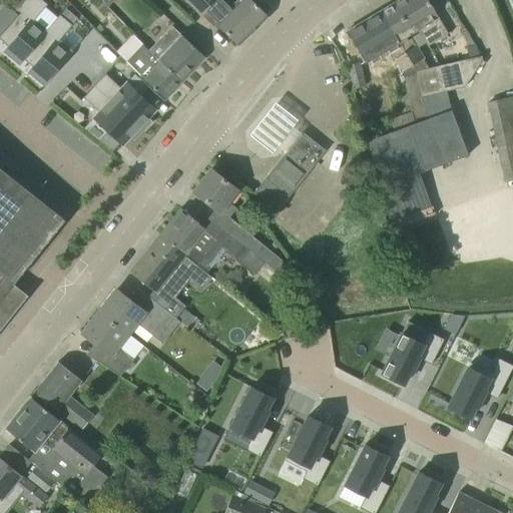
[(18,15),(0,34),(0,39),(2,42),(8,46),(6,49),(4,50),(20,63),(22,60),(23,59),(29,53),(28,52),(45,32),(38,26),(32,21),(47,4),(41,0),(24,0),(13,11),(18,15)]
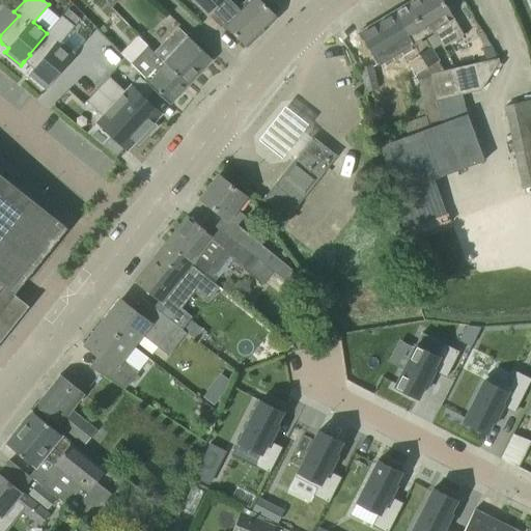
[(224,23),(245,46),(246,47),(277,17),(276,17),(261,2),(259,0),(246,0),(232,14),(223,3),(226,0),(195,0),(206,11),(221,27),(224,23)]
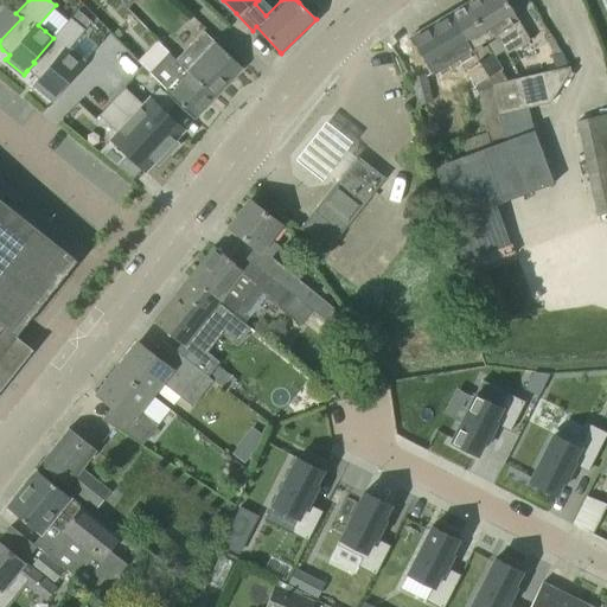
[(504,0),(472,0),(465,5),(486,39),(494,34),(506,55),(506,53),(529,40),(504,0)]
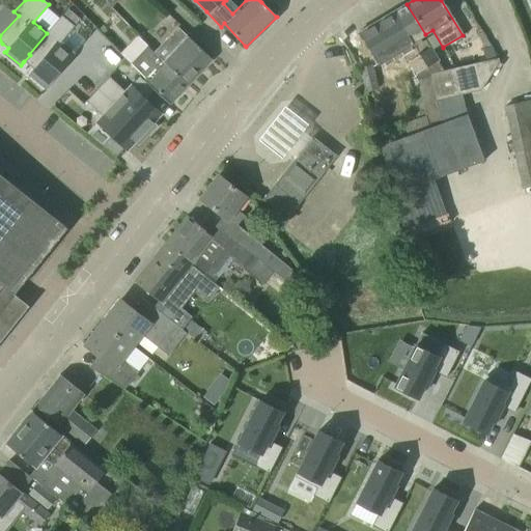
[(0,10),(0,35),(9,25),(19,16),(14,11),(6,4),(0,10)]
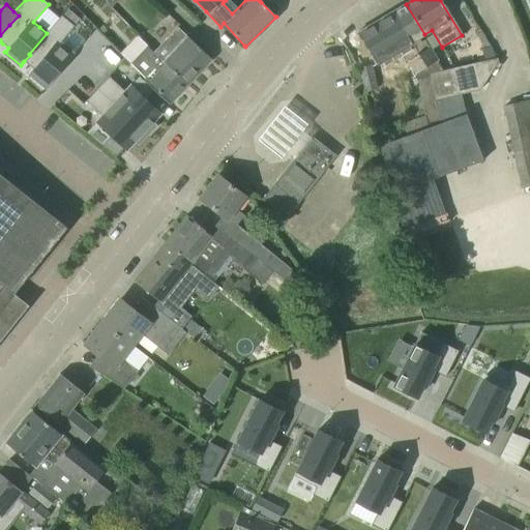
[(388,15),(402,36),(406,33),(430,74),(442,70),(436,61),(437,60),(424,39),(420,41),(418,38),(424,34),(406,4),(388,15)]
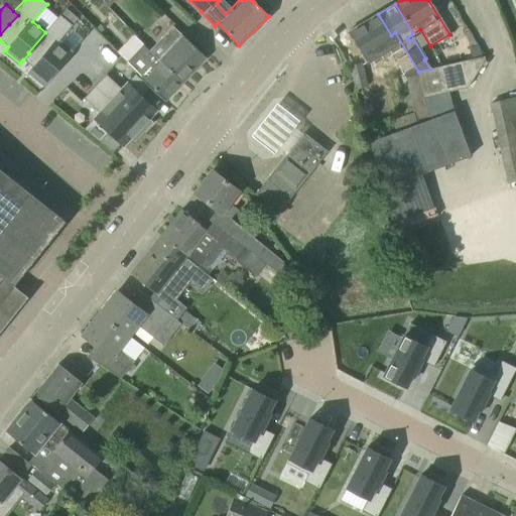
[(417,72),(418,72),(395,32),(391,35),(378,14),(378,13),(377,14),(347,32),(365,62),(390,48),(404,72),(407,78),(417,73),(417,72)]
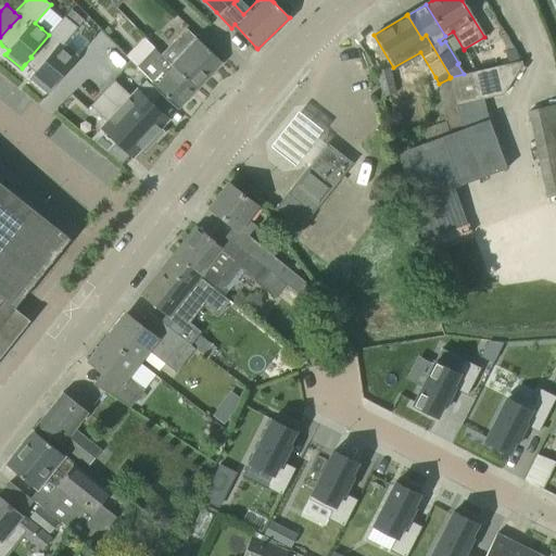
[(32,58),(25,64),(32,70),(35,73),(33,75),(32,77),(35,79),(48,91),(65,71),(76,58),(63,47),(62,46),(66,41),(77,27),(64,15),(49,35),(30,57),(32,58)]
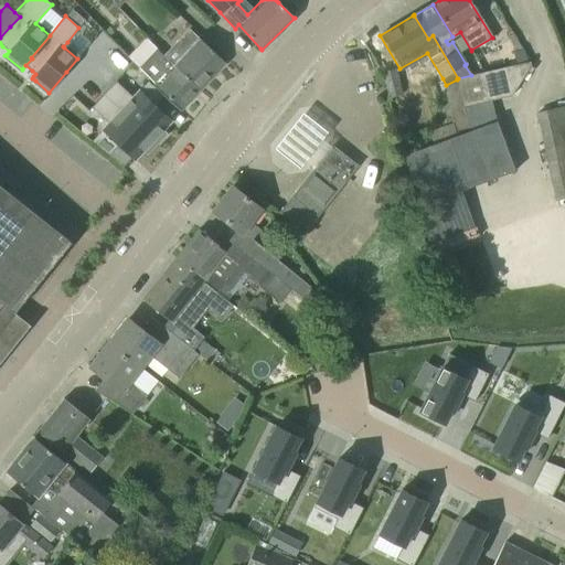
[(164,54),(166,55),(201,89),(225,63),(210,48),(190,28),(164,54)]
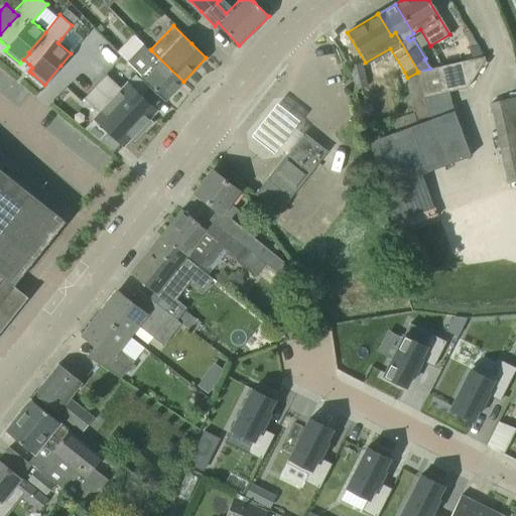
[(145,44),(127,62),(134,70),(165,101),(183,82),(151,50),(150,49),(145,44)]
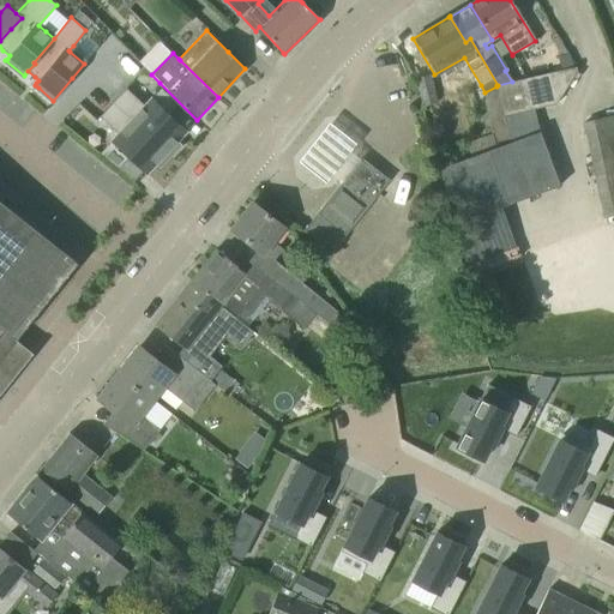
[(471,157),(439,168),(458,223),(537,194),(559,186),(536,124),(534,109),(557,104),(577,72),(576,67),(527,79),(512,82),(498,85),(497,85),(497,86),(511,143),(497,148),(471,157)]
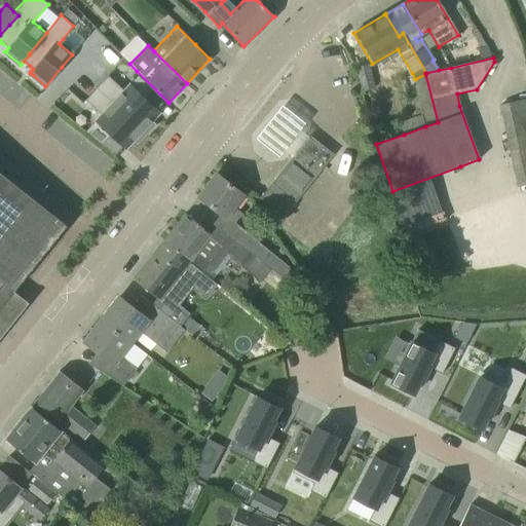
[(375,88),(369,64),(355,67),(362,91),(375,88)]
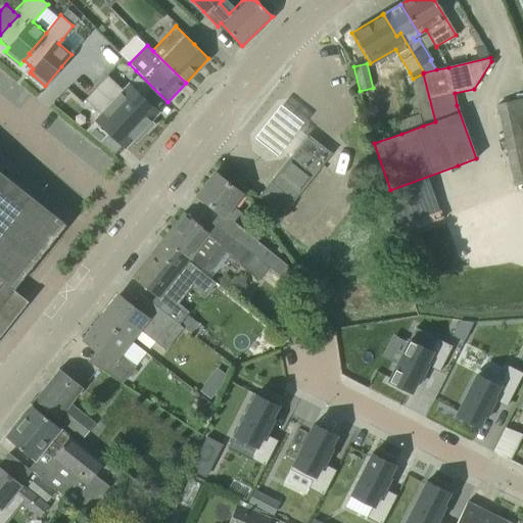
[(413,79),(411,79),(419,114),(423,126),(435,122),(423,74),(413,79)]
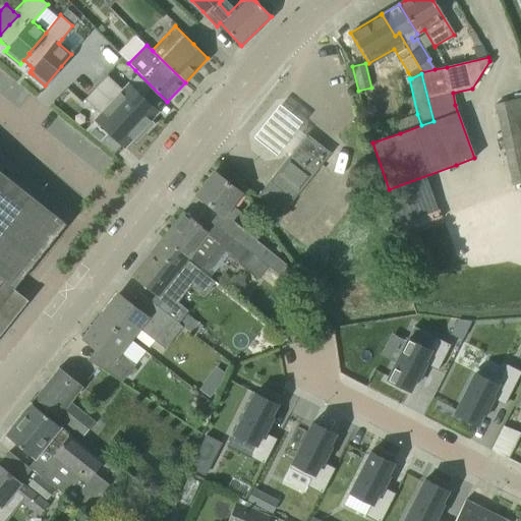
[(107,75),(96,87),(145,132),(149,127),(153,123),(151,122),(150,120),(154,116),(158,111),(142,97),(151,89),(136,74),(122,90),(107,75)]
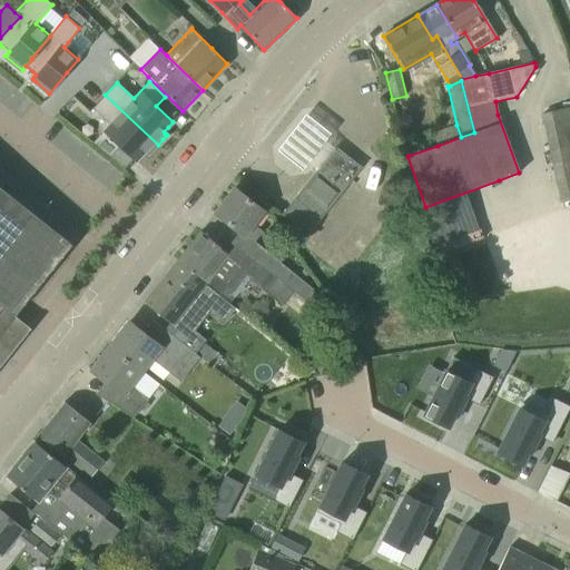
[(105,95),(92,108),(109,124),(92,143),(109,156),(118,147),(119,146),(126,151),(136,161),(143,155),(145,151),(147,153),(148,155),(158,145),(105,95)]
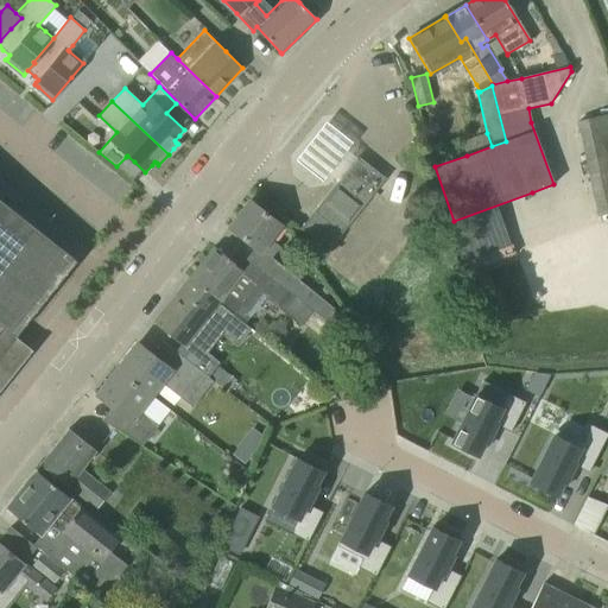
[(607,215),(607,114),(578,121),(584,144),(589,171),(597,217),(607,215)]
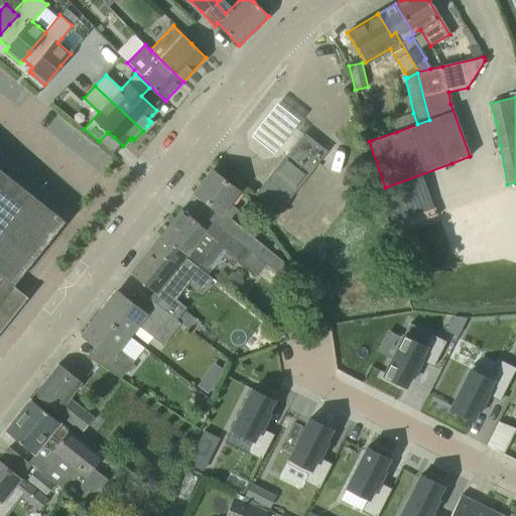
[(278,213),(327,151),(303,133),(255,194),(278,213)]
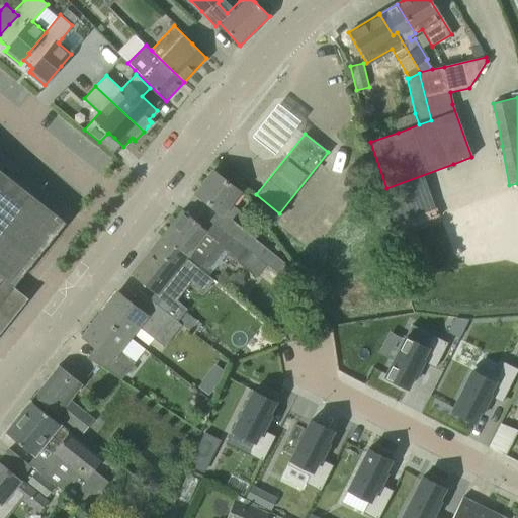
[(0,303),(65,222),(0,168),(0,303)]
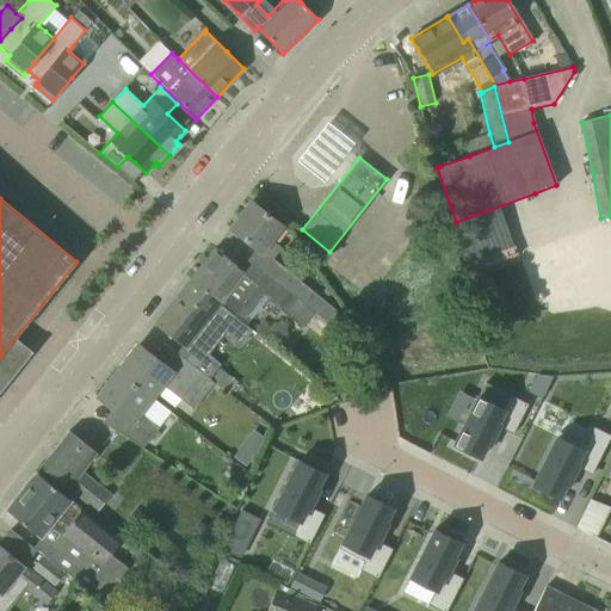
[(282,247),(271,240),(282,226),(251,202),(230,228),(261,252),(272,260),(282,247)]
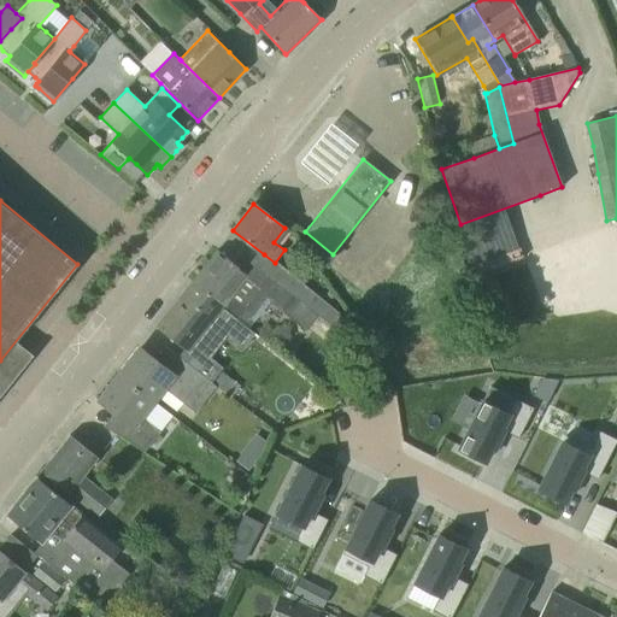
[(192,282),(191,282),(230,315),(238,319),(246,309),(260,289),(259,289),(262,286),(248,275),(236,265),(217,251),(192,282)]
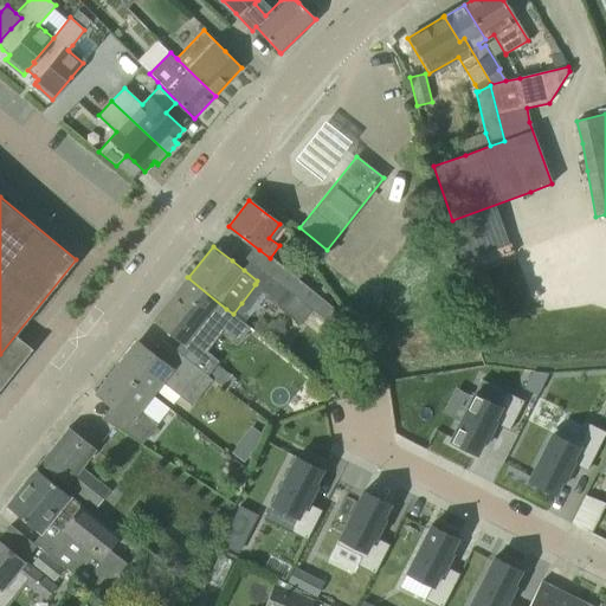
[(274,259),(264,271),(313,310),(313,311),(320,317),(339,335),(340,334),(349,322),(331,308),(333,307),(274,259)]
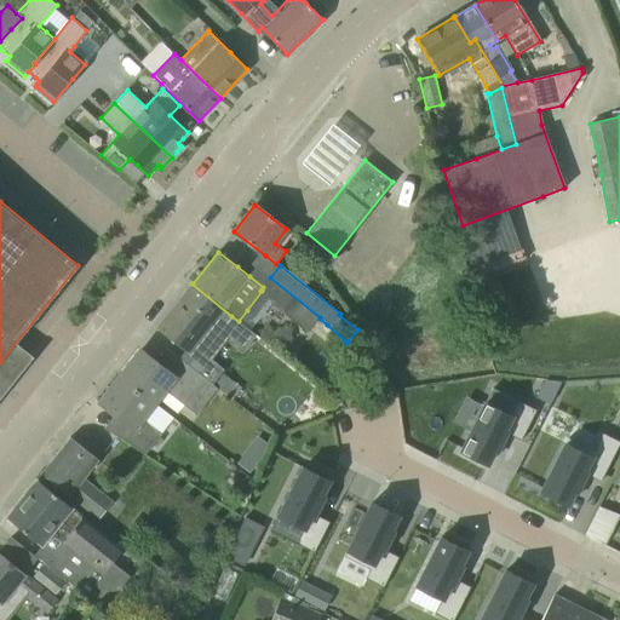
[(263,287),(260,291),(262,291),(286,311),(286,315),(308,333),(320,319),(320,317),(270,277),(263,287)]
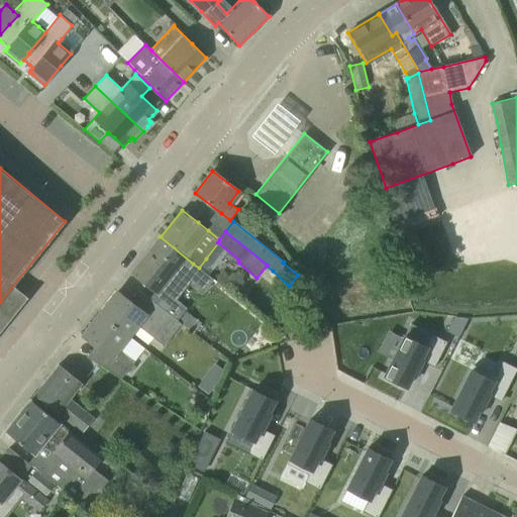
[(131,273),(130,273),(146,286),(157,295),(177,270),(190,280),(188,283),(201,293),(212,279),(208,276),(199,268),(193,264),(160,236),(160,237),(131,273)]
